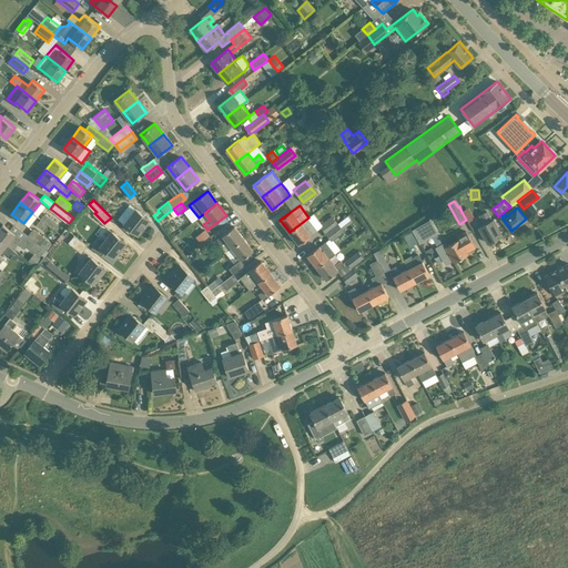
[(124,223),(139,235),(150,220),(135,209),(124,223)]
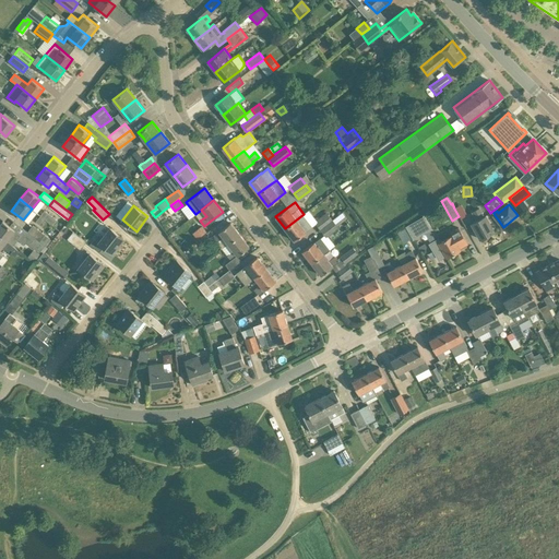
[(472,223),(480,239),(495,232),(486,215),(484,216),(478,207),(472,212),(476,221),(472,223)]
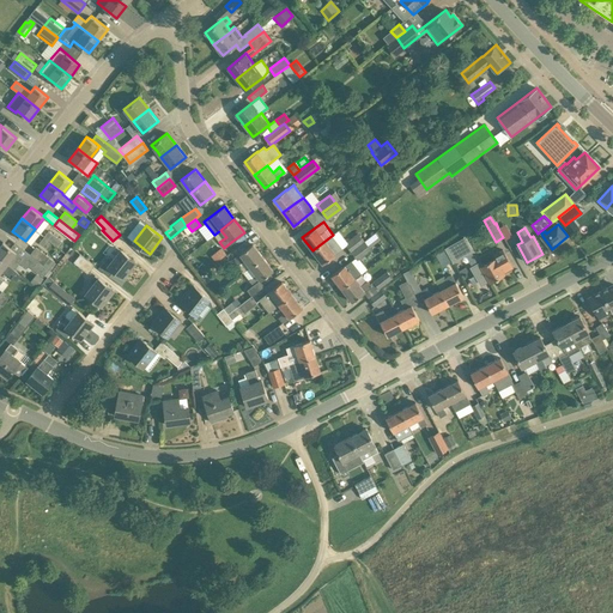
[(44,236),(49,241),(59,248),(62,243),(49,231),(44,236)]
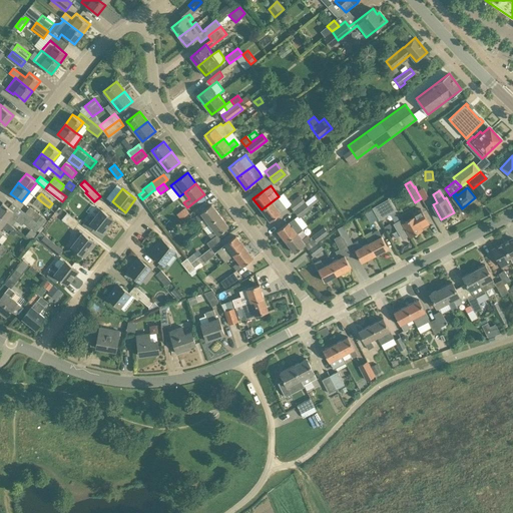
[(279,196),(262,209),(271,220),(282,212),(281,211),(287,207),(286,206),(289,204),(293,210),(304,201),(299,194),(290,201),(283,193),(279,196)]
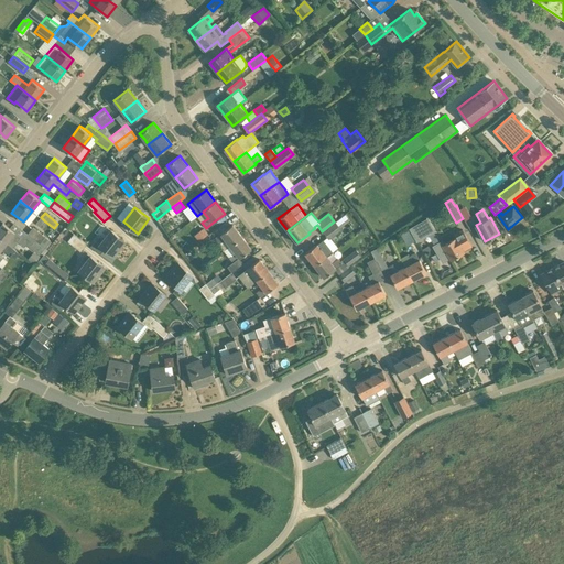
[(337,219),(342,225),(350,219),(346,214),(337,219)]
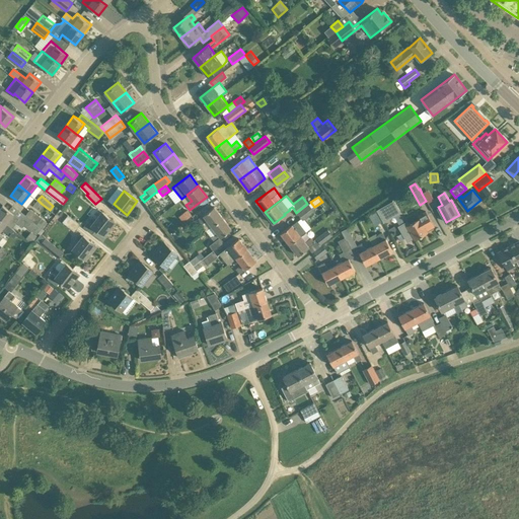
[(38,209),(42,204),(38,200),(33,206),(38,209)]
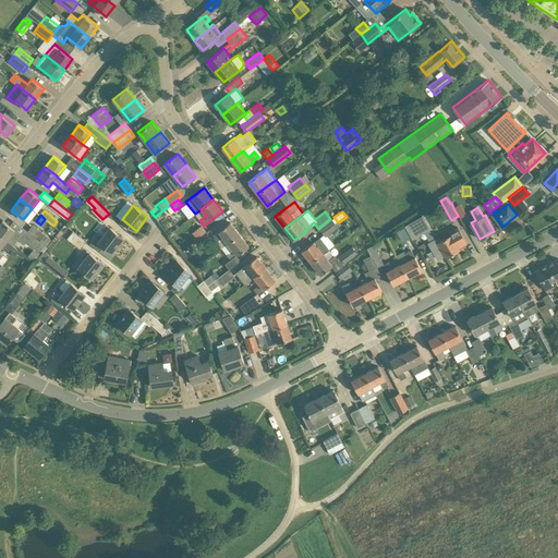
[(318,229),(325,237),(338,227),(332,219),(318,229)]
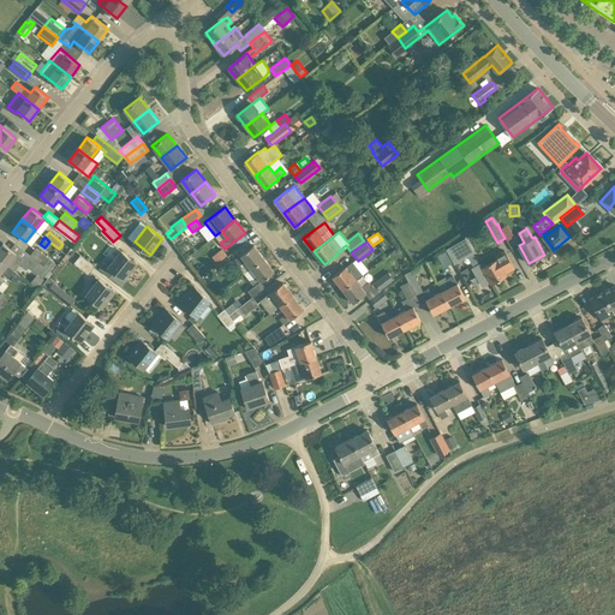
[(4,243),(0,246),(0,258),(15,270),(24,258),(4,243)]
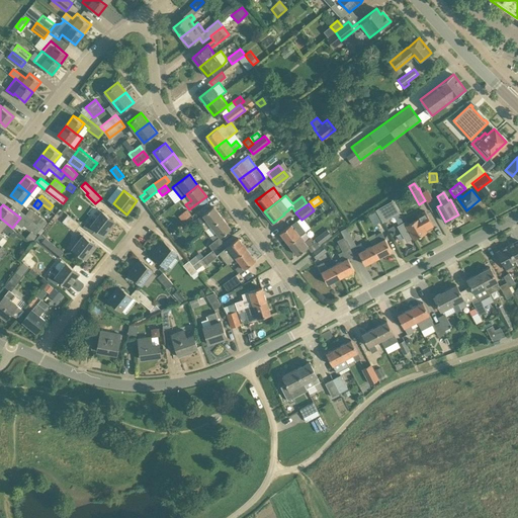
[(382,205),(375,209),(382,221),(390,217),(382,205)]
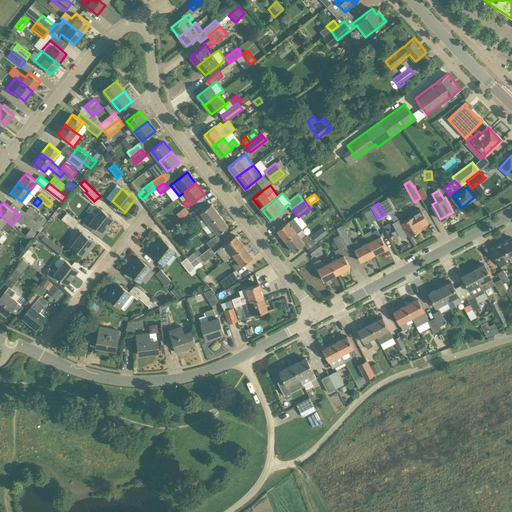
[(204,217),(209,223),(220,215),(211,204),(201,212),(195,217),(198,221),(204,217)]
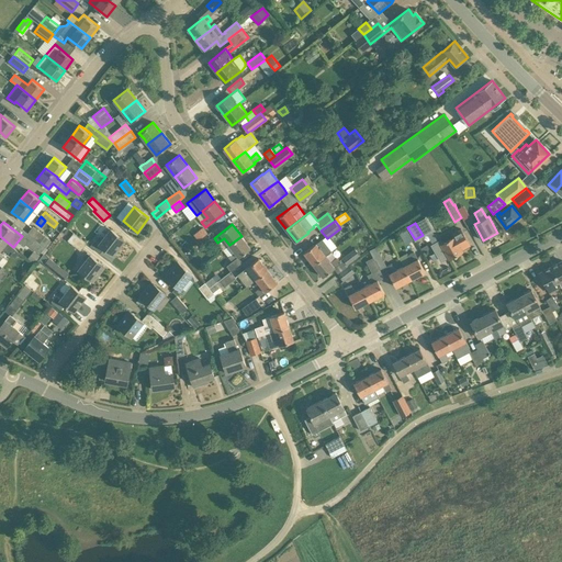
[(33,226),(27,233),(45,247),(51,240),(33,226)]
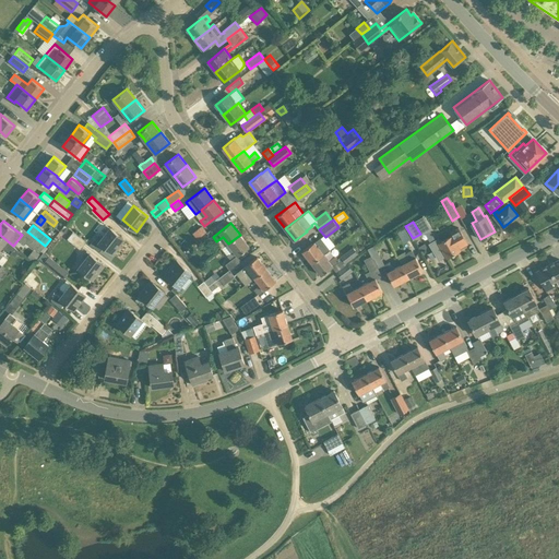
[(202,226),(192,233),(198,239),(206,232),(202,226)]
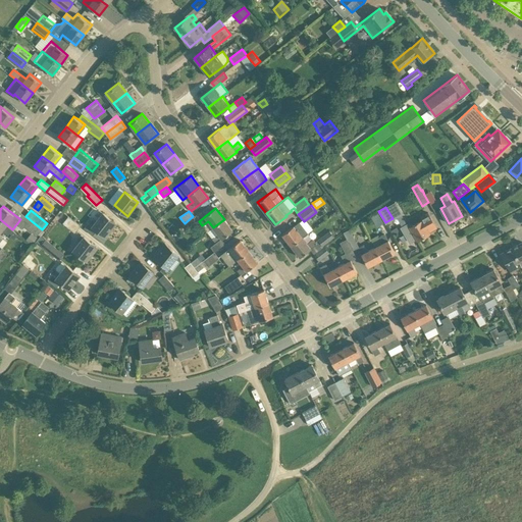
[(84,228),(87,230),(93,235),(97,229),(105,237),(116,223),(103,212),(96,221),(92,218),(84,228)]
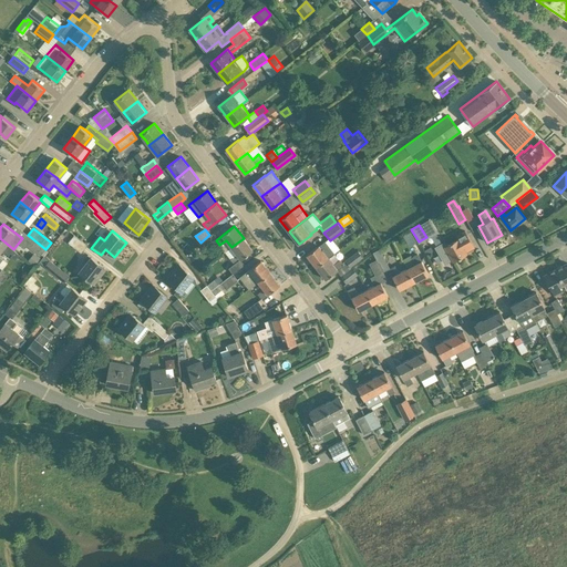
[(418,241),(411,230),(403,235),(410,246),(418,241)]
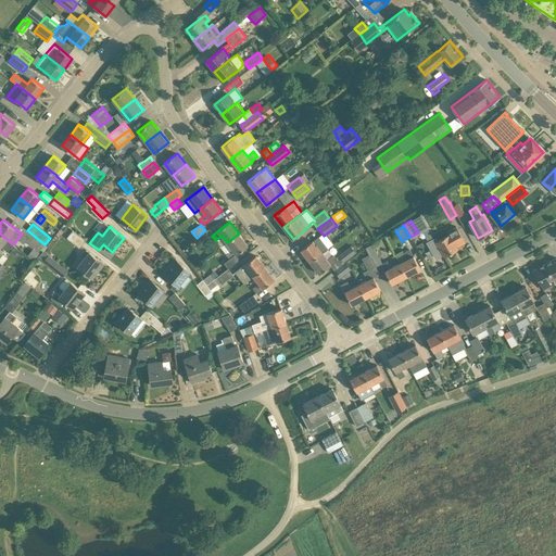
[(436,237),(427,242),(436,258),(444,254),(444,256),(458,249),(457,247),(465,242),(456,226),(447,230),(449,234),(438,240),(436,237)]
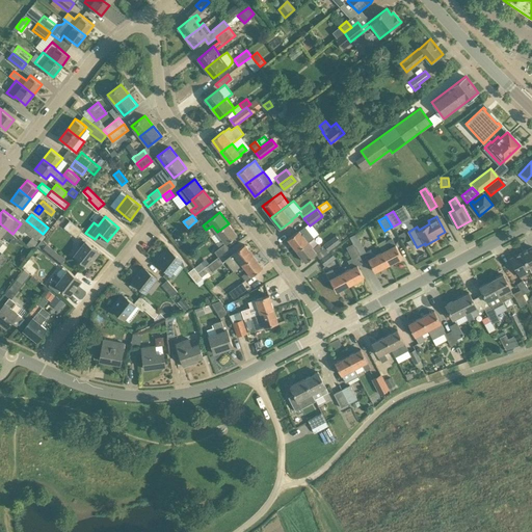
[(43,234),(26,220),(21,229),(24,232),(25,231),(37,240),(38,238),(40,240),(41,239),(42,240),(46,236),(43,234)]
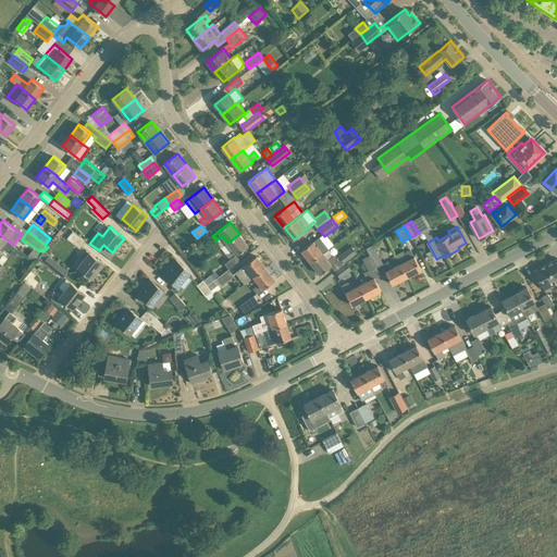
[(67,238),(79,248),(86,240),(73,231),(67,238)]
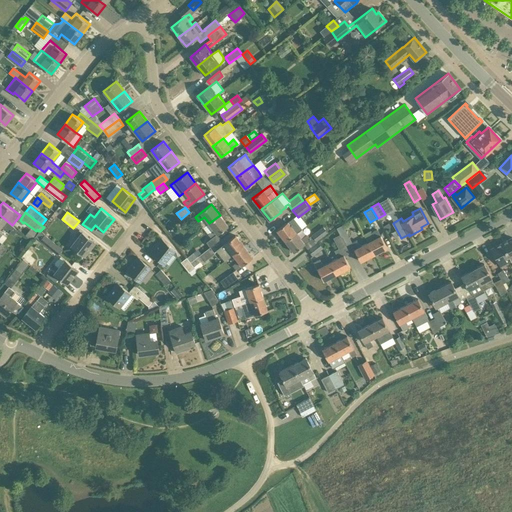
[(188,214),(183,218),(187,223),(192,220),(188,214)]
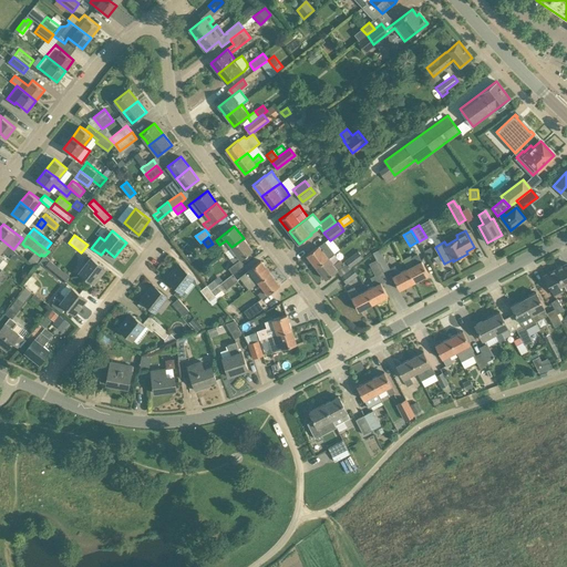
[(13,249),(0,238),(0,261),(2,259),(0,256),(0,251),(1,249),(9,255),(10,253),(12,254),(10,257),(14,260),(19,255),(16,251),(13,249)]
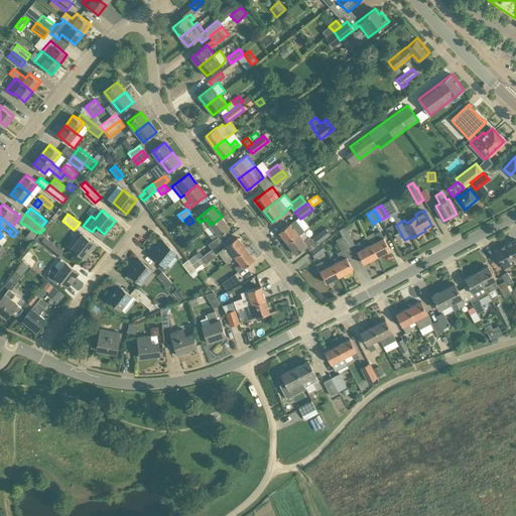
[(230,228),(222,217),(211,225),(216,232),(210,236),(213,240),(219,236),(230,228)]
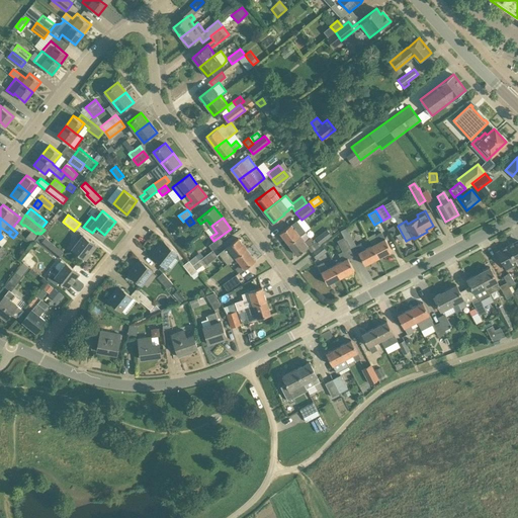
[(291,224),(280,233),(288,244),(299,235),(306,231),(297,220),(291,225),(291,224)]
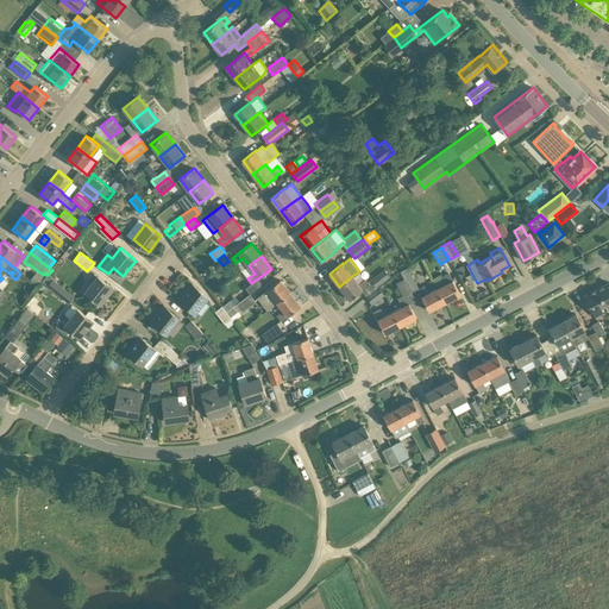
[(407,268),(401,270),(402,272),(408,286),(414,282),(408,270),(407,268)]
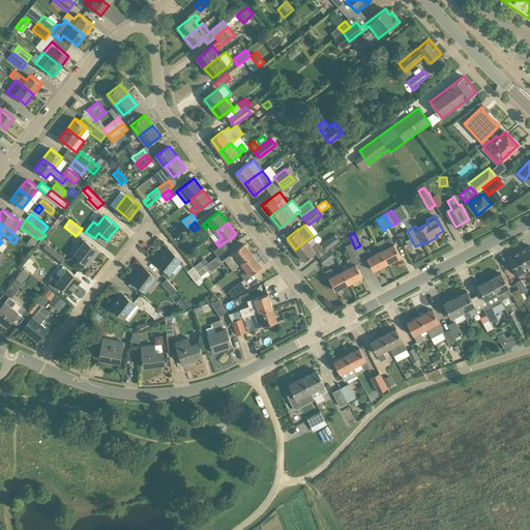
[(321,243),(326,249),(339,240),(333,234),(321,243)]
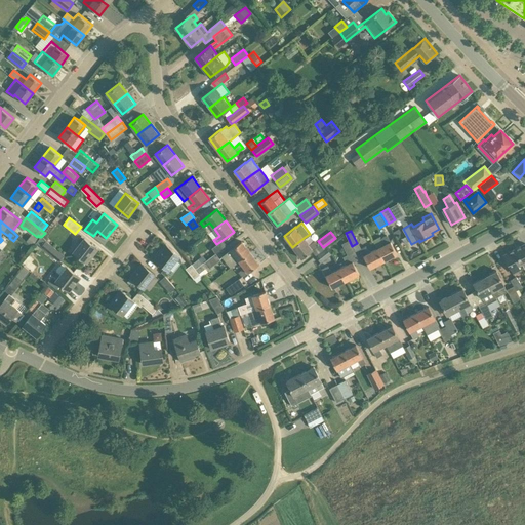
[(26,241),(32,245),(37,238),(31,234),(26,241)]
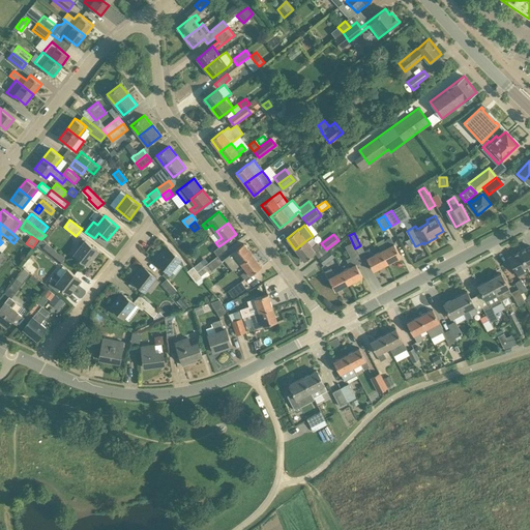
[(388,246),(380,251),(387,263),(401,257),(394,243),(393,244),(390,237),(385,239),(388,246)]
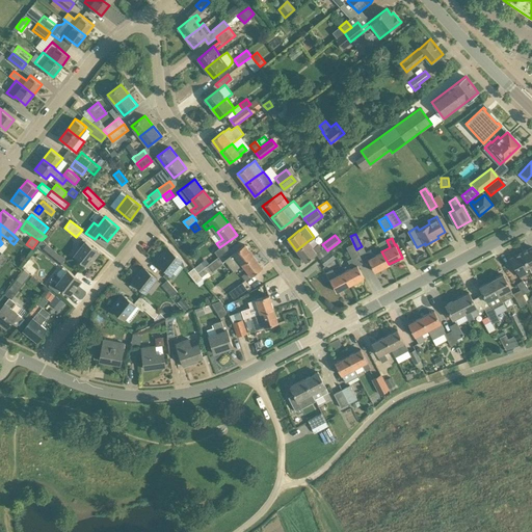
[(74,255),(88,266),(99,251),(85,241),(74,255)]
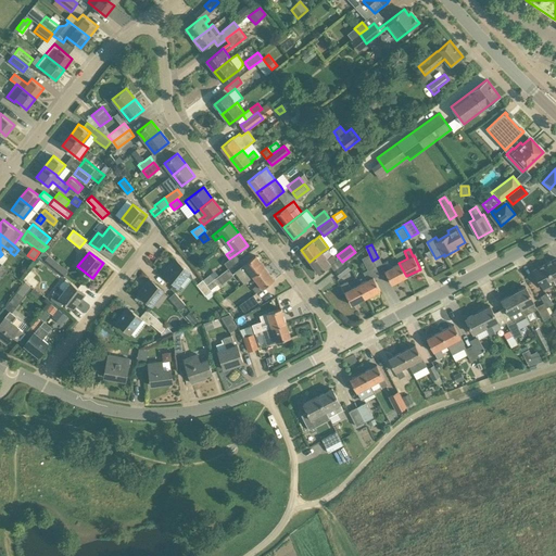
[(321,252),(310,262),(319,274),(331,265),(330,264),(337,260),(333,254),(327,260),(321,252)]
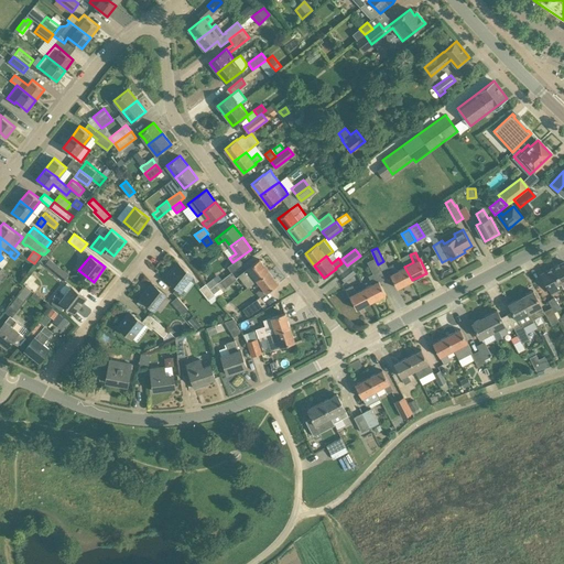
[(243,263),(239,258),(227,268),(231,272),(243,263)]
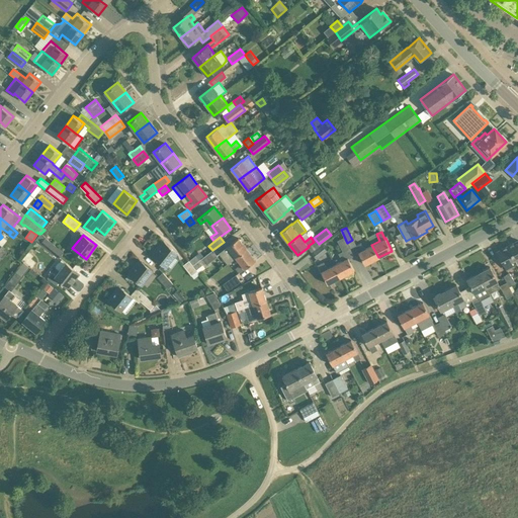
[(342,261),(335,264),(341,277),(354,270),(348,258),(353,256),(343,237),(336,240),(342,251),(337,253),(340,260),(342,259),(342,261)]
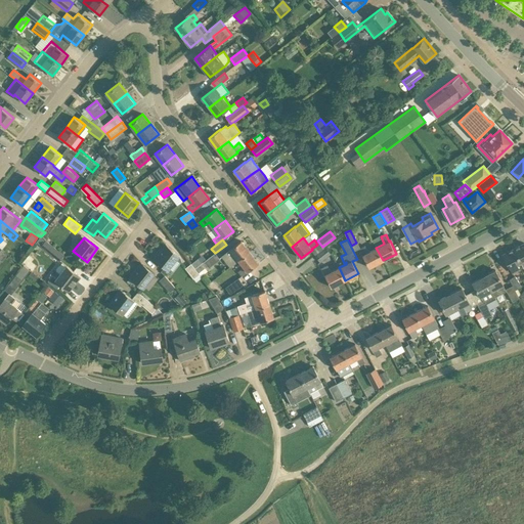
[(42,246),(48,252),(59,260),(63,254),(46,241),(42,246)]
